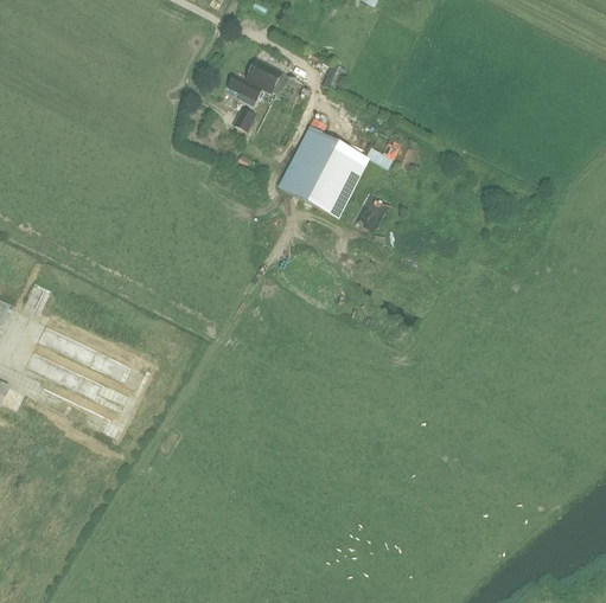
[(310,57),(307,63),(317,66),(319,62),(310,57)]
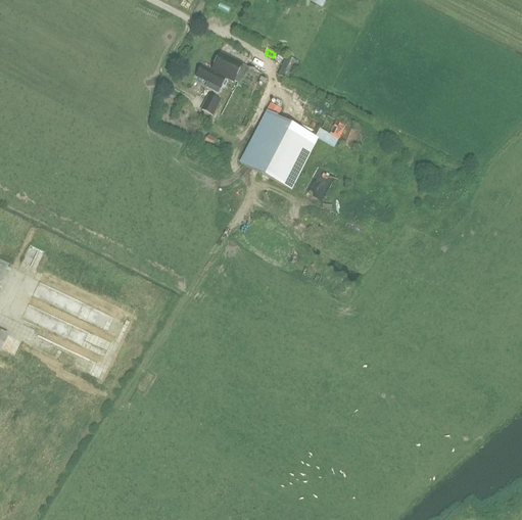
[(223,52),(215,69),(214,69),(214,71),(203,64),(198,75),(206,79),(202,87),(211,91),(212,89),(211,88),(214,83),(215,84),(217,81),(222,83),(227,74),(233,77),(238,80),(222,113),(238,122),(263,73),(241,61),(223,52)]
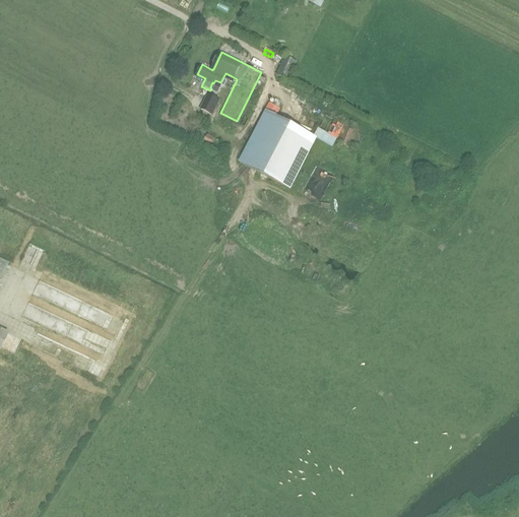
[(290,75),(298,59),(284,54),(276,73),(292,79),(293,76),(290,75)]
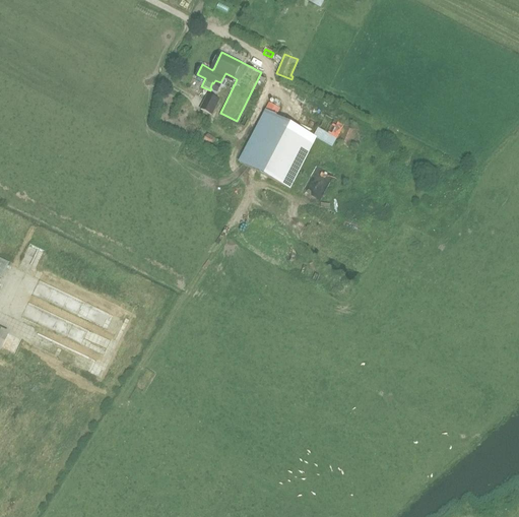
[(213,113),(221,98),(208,91),(201,106),(213,113)]
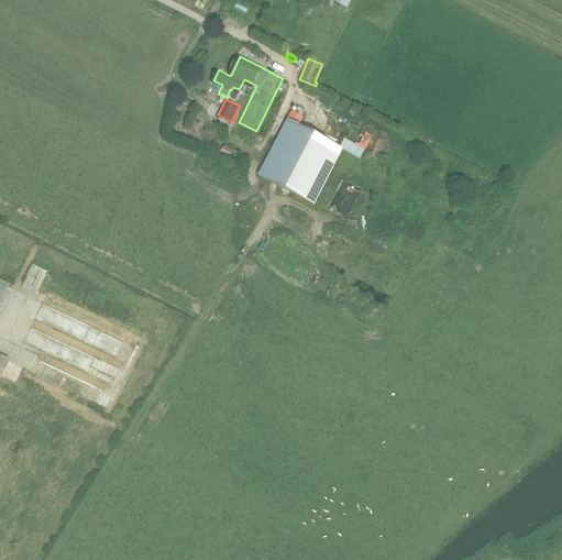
[(315,202),(343,146),(299,123),(304,114),(293,109),(259,173),(315,202)]
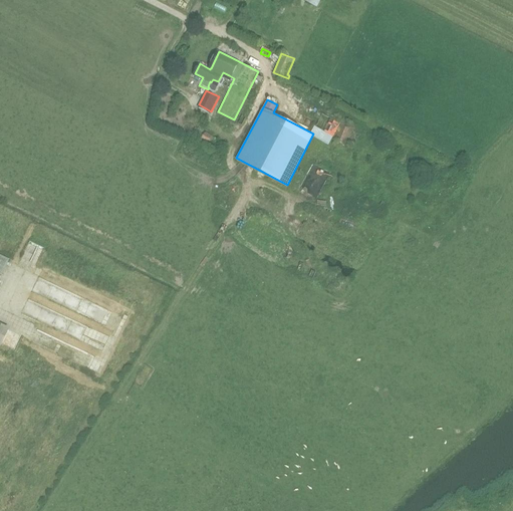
[(331,133),(338,119),(322,111),(315,124),(331,133)]
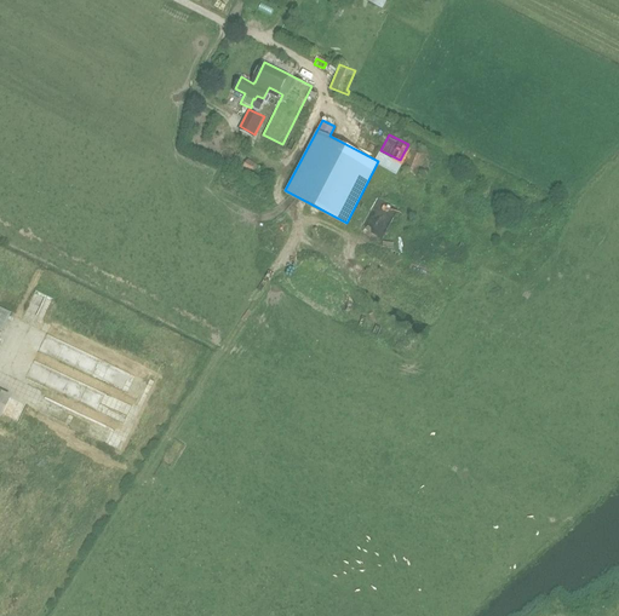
[(417,177),(428,151),(412,145),(402,170),(417,177)]
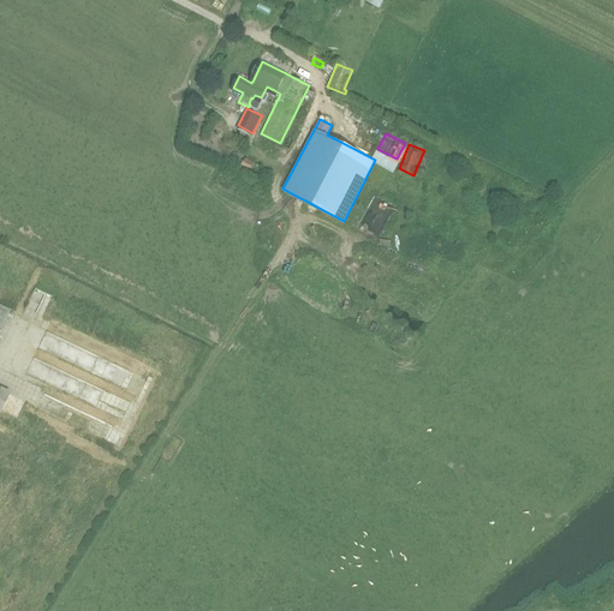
[(243,153),(239,163),(261,172),(264,162),(243,153)]
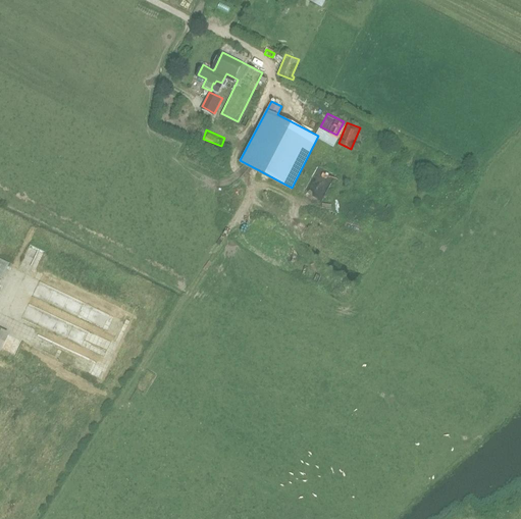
[(386,147),(396,150),(398,141),(389,139),(386,147)]
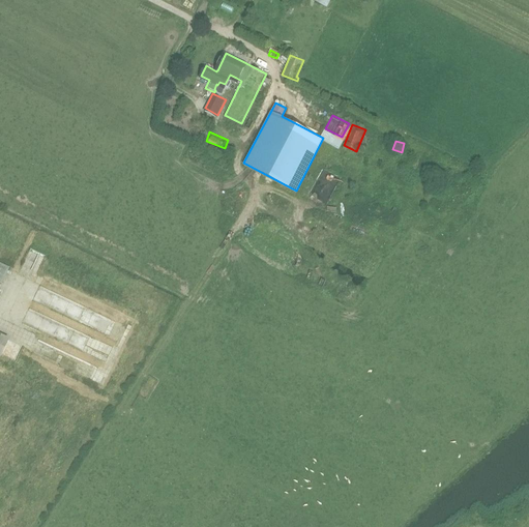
[(214,160),(225,166),(228,159),(217,154),(214,160)]
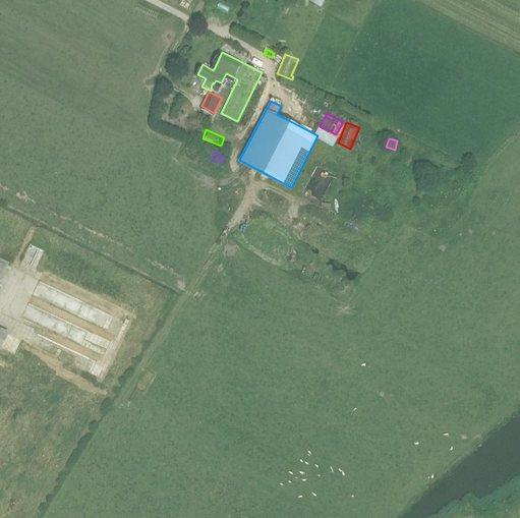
[(327,168),(321,173),(326,178),(332,173),(327,168)]
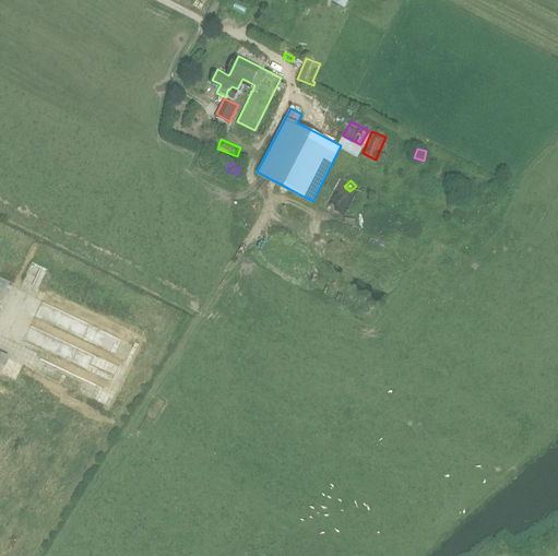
[(0,302),(10,282),(0,278),(0,302)]
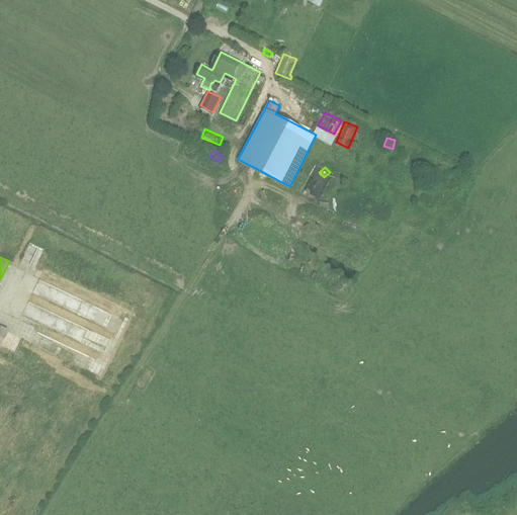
[(22,297),(16,310),(80,338),(85,325),(22,297)]
